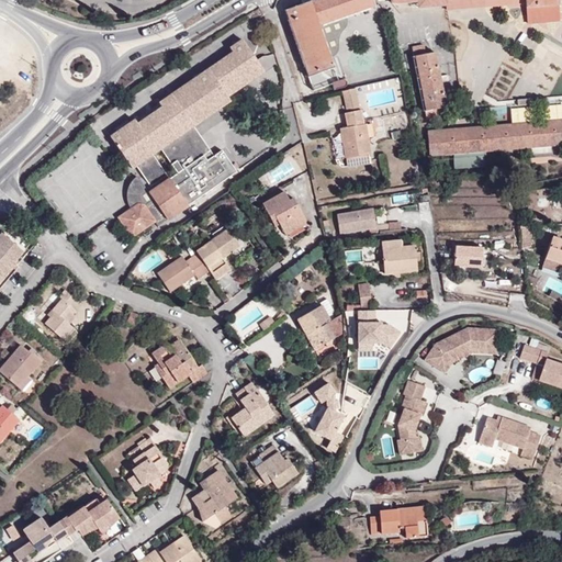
[(329,60),(318,29),(347,20),(375,9),(371,0),(306,0),(282,9),(315,97),(340,91),(346,90),(345,85),(345,83),(347,85),(349,79),(349,78),(346,75),(341,75),(337,77),(336,77),(329,60)]
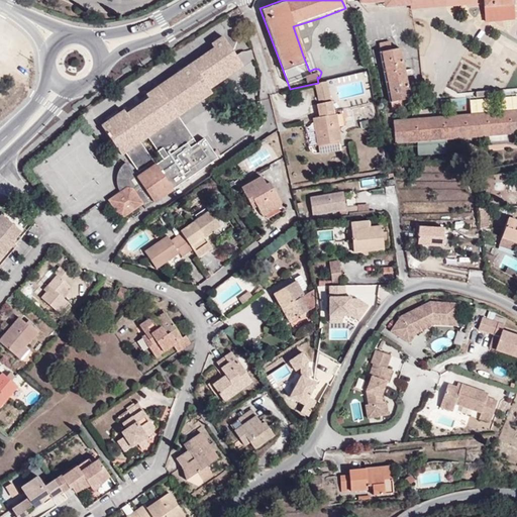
[(411,10),(480,5),(479,0),(411,0),(385,2),(385,8),(410,7),(411,10)]
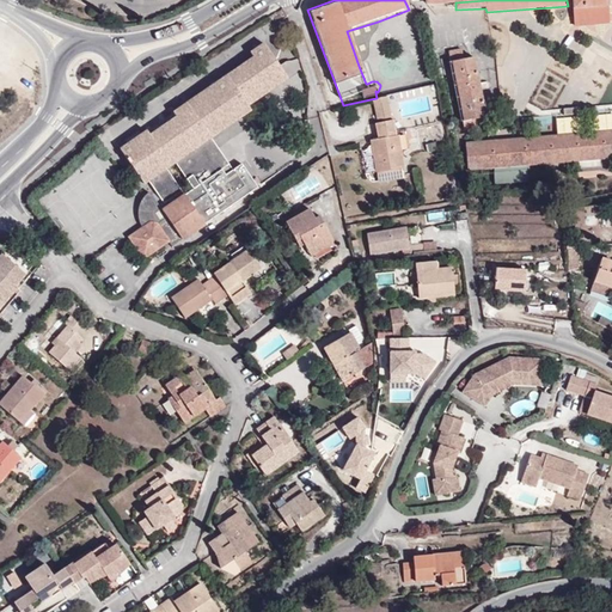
[(371,43),(379,29),(378,22),(347,31),(359,66),(366,59),(368,53),(371,43)]
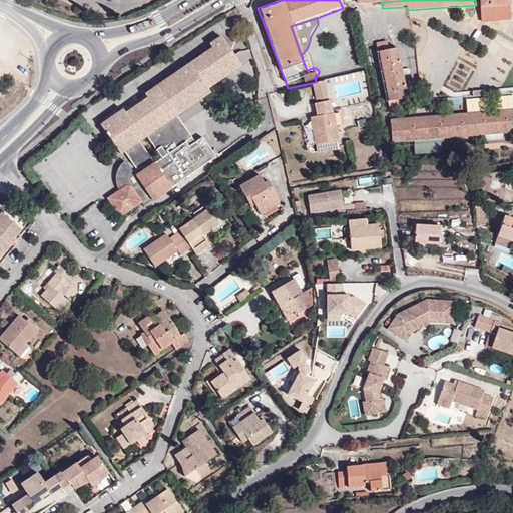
[(189,144),(170,118),(176,113),(208,90),(205,84),(236,61),(216,33),(204,43),(207,47),(143,95),(147,101),(125,117),(121,112),(100,128),(121,157),(124,154),(140,174),(137,176),(142,183),(133,189),(143,204),(146,207),(216,155),(202,134),(195,139),(189,144)]
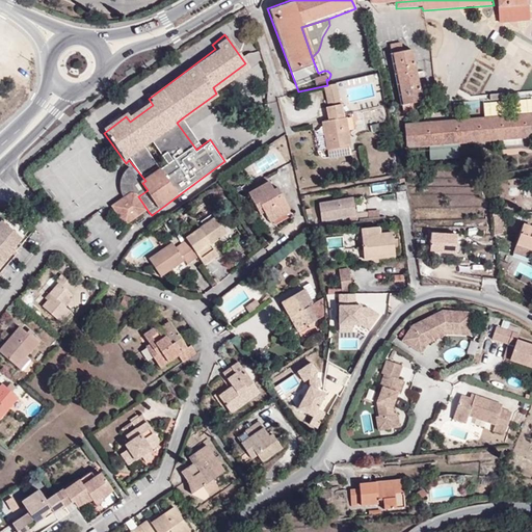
[(402,51),(400,44),(389,46),(391,55),(393,54),(403,106),(401,107),(402,114),(414,112),(413,104),(421,103),(410,50),(402,51)]
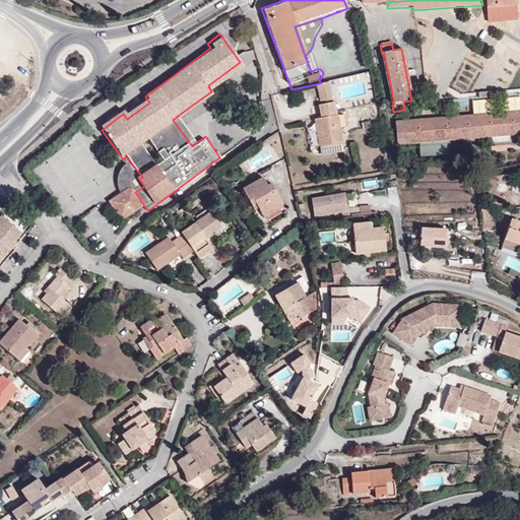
[(243,63),(255,58),(251,48),(239,53),(243,63)]
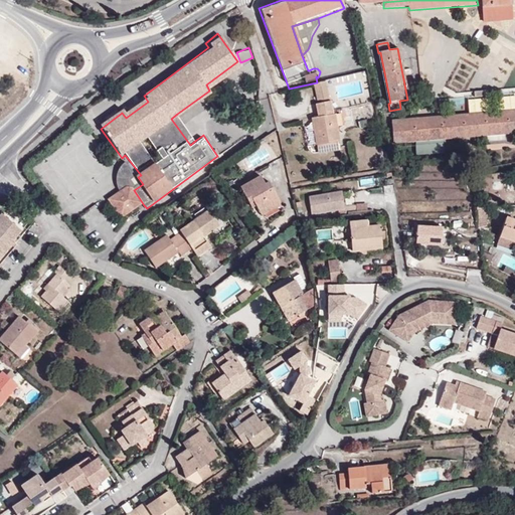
[(376,53),(386,104),(388,104),(390,103),(380,52),(378,53),(376,53)]
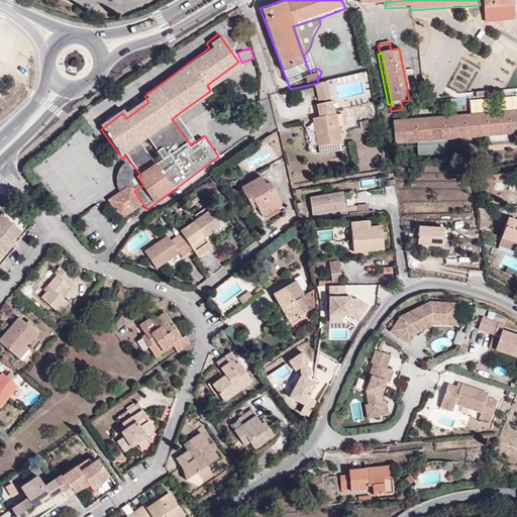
[(313,84),(316,102),(329,99),(325,81),(318,83),(313,84)]
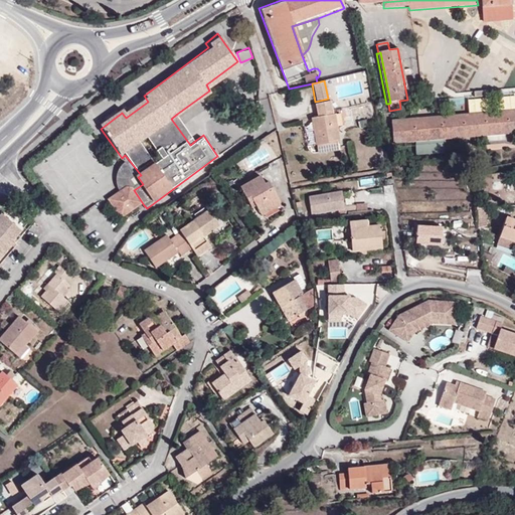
[(126,118),(148,102),(144,96),(122,113),(126,118)]
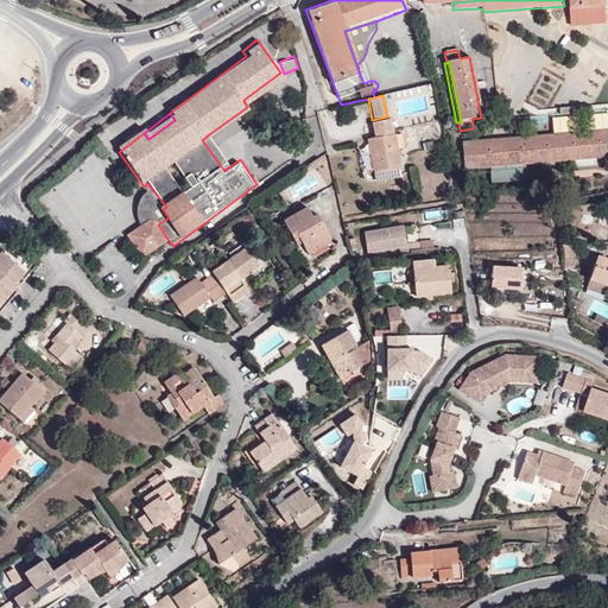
[(400,165),(391,115),(387,116),(372,120),(369,120),(373,135),(369,137),(375,170),(388,168),(400,165)]
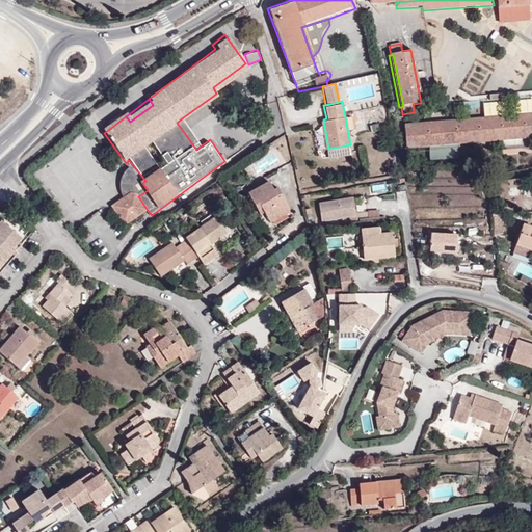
[(379,106),(361,111),(364,124),(382,118),(379,106)]
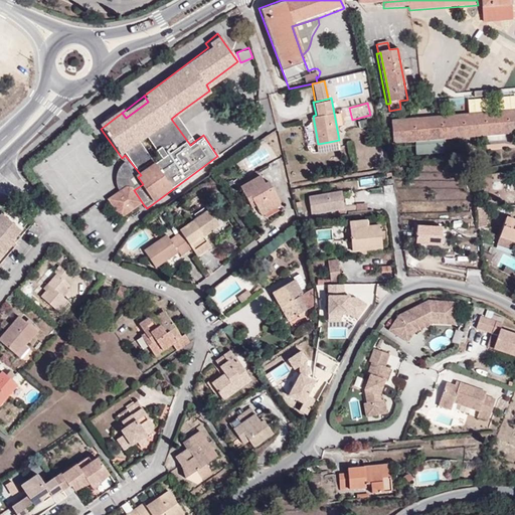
[(514,110),(440,118),(442,141),(415,143),(416,156),(445,154),(444,141),(514,134),(514,110)]
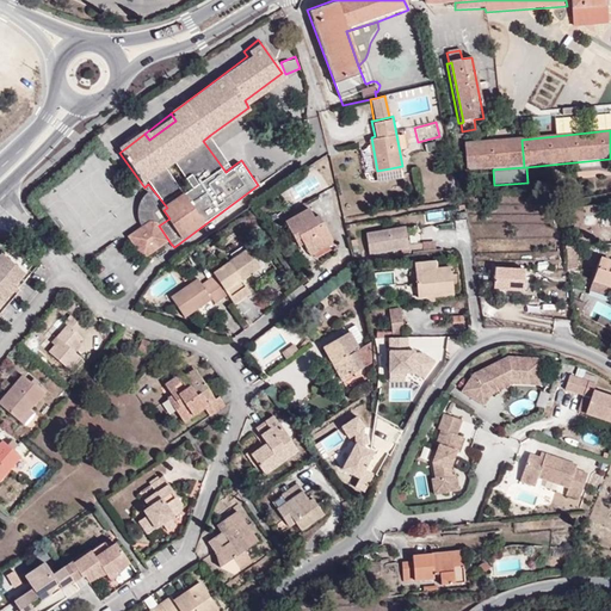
[(233,166),(210,135),(203,141),(226,172),(233,166)]
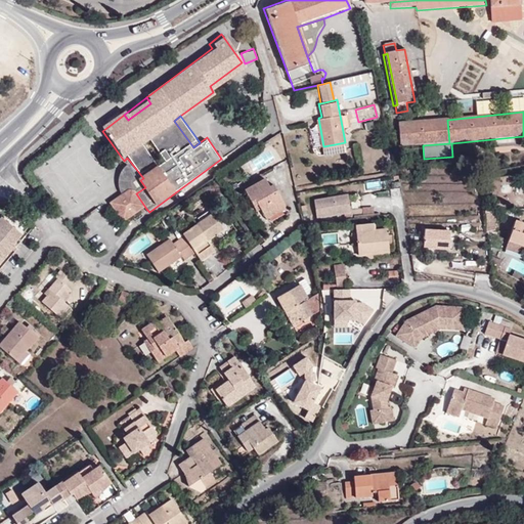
[(447,120),(422,122),(423,145),(449,143),(447,120)]
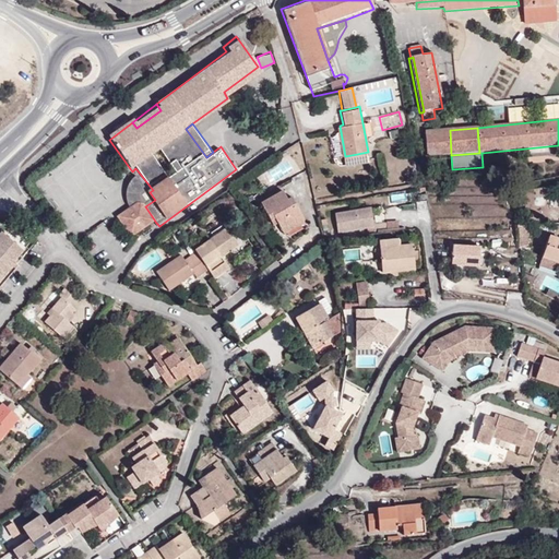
[(427,156),(451,155),(450,130),(445,131),(426,132),(427,156)]
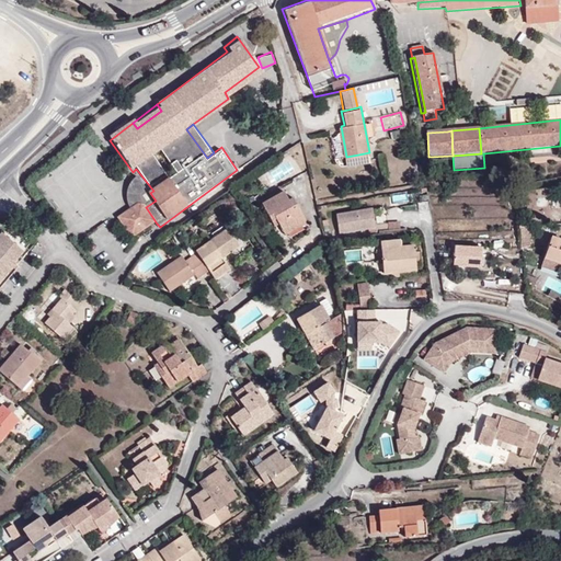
[(259,176),(264,186),(296,168),(286,150),(227,184),(236,198),(250,190),(245,184),(259,176)]
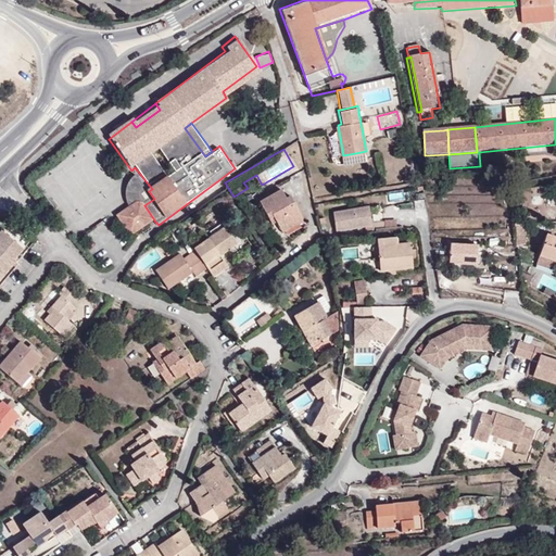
[(137,194),(147,187),(138,175),(129,185),(137,194)]
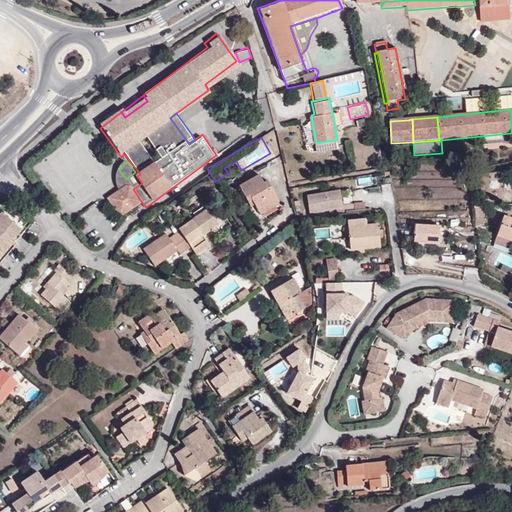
[(129,184),(126,179),(119,170),(118,177),(118,186),(120,191),(129,184)]
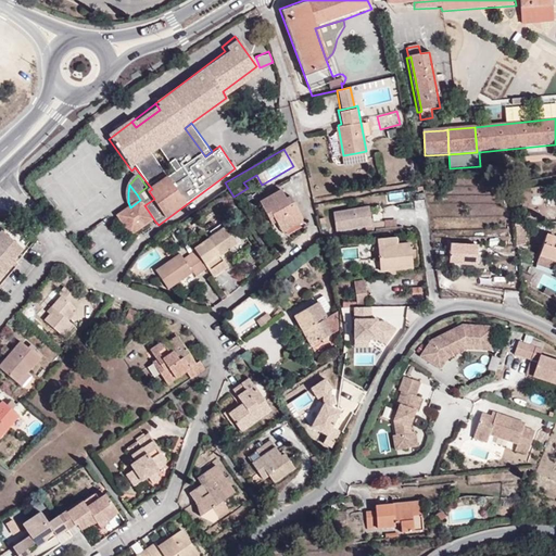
[(154,199),(149,191),(147,187),(137,194),(140,200),(144,205),(154,199)]
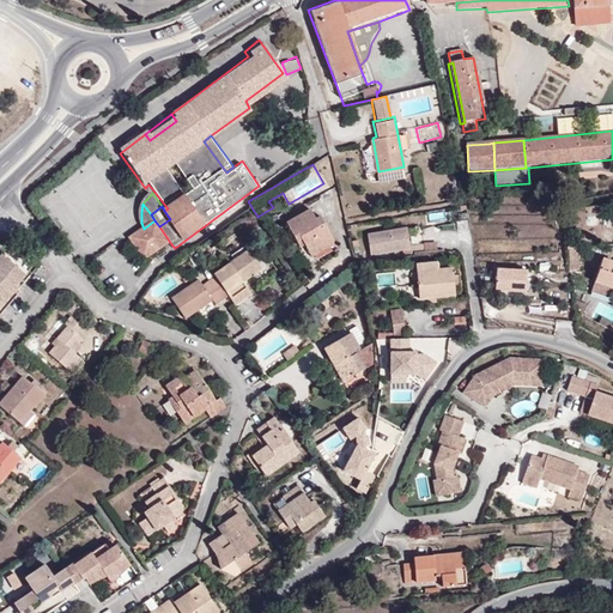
[(335,236),(319,211),(314,214),(308,206),(284,223),(298,242),(302,240),(311,253),(335,236)]
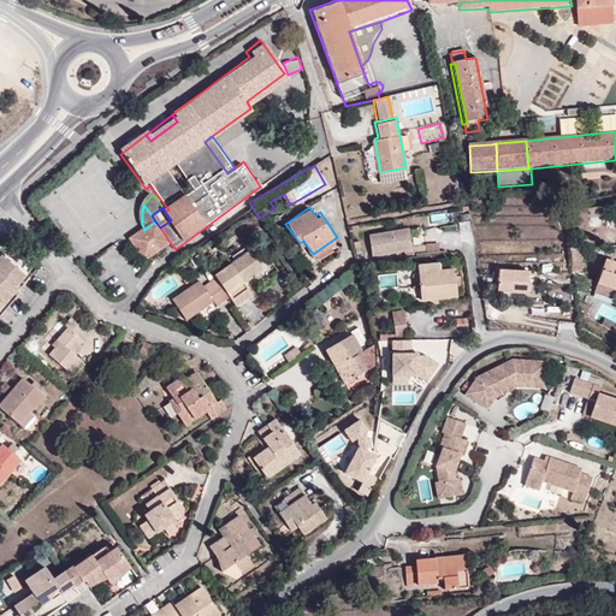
[(431,212),(431,220),(445,220),(445,211),(431,212)]
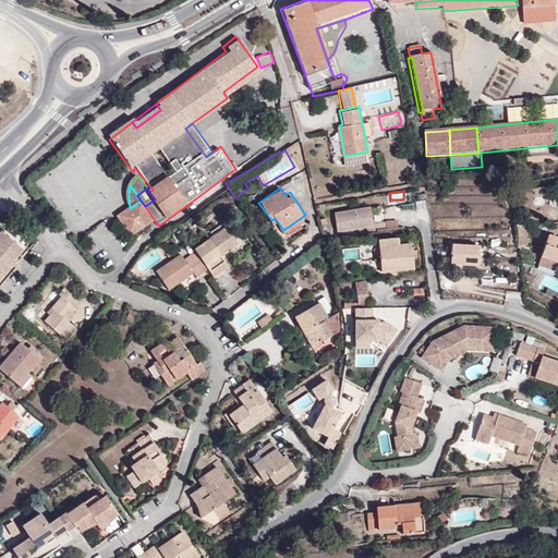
[(156,222),(145,206),(141,201),(131,208),(119,217),(134,238),(156,222)]
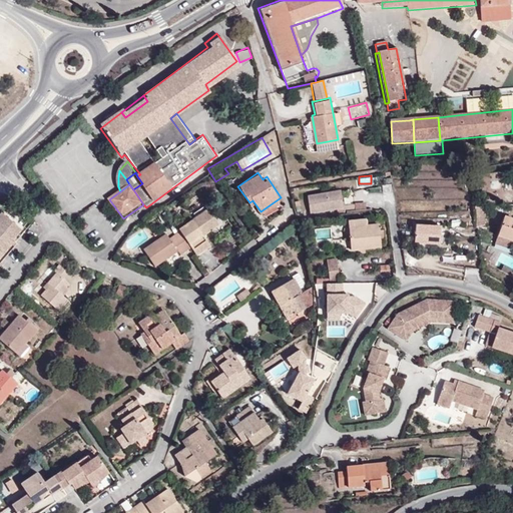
[(344,208),(340,190),(308,196),(311,214),(344,208)]
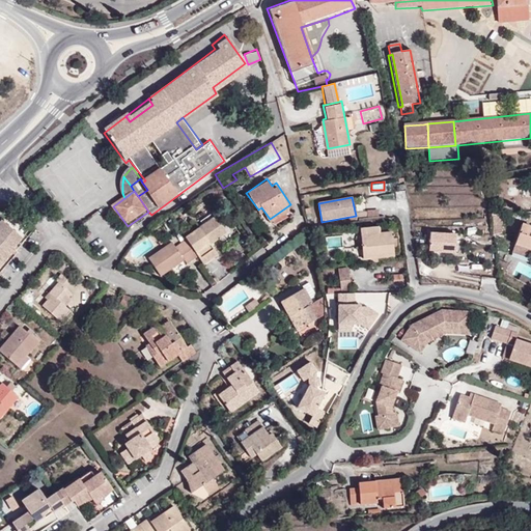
[(215,246),(228,234),(213,214),(200,223),(203,227),(186,241),(198,256),(205,268),(216,258),(221,254),(217,249),(215,246)]
